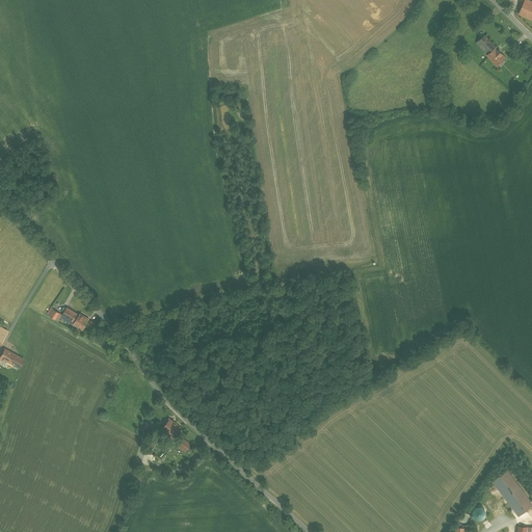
[(531,2),(527,0),(524,0),(519,14),(531,20),(531,2)]
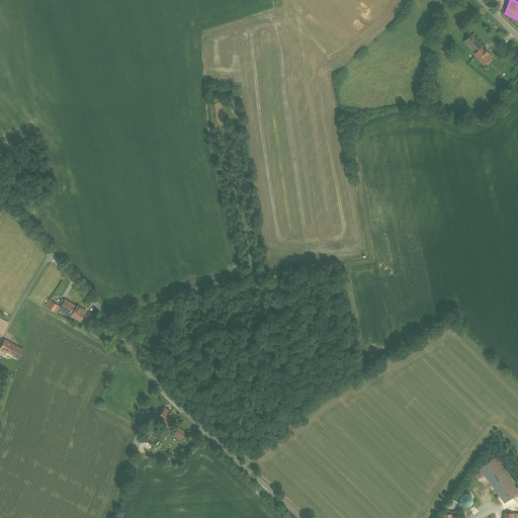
[(481,44),(471,33),(463,41),(471,51),(473,49),(477,52),(480,48),(478,46),(481,44)]
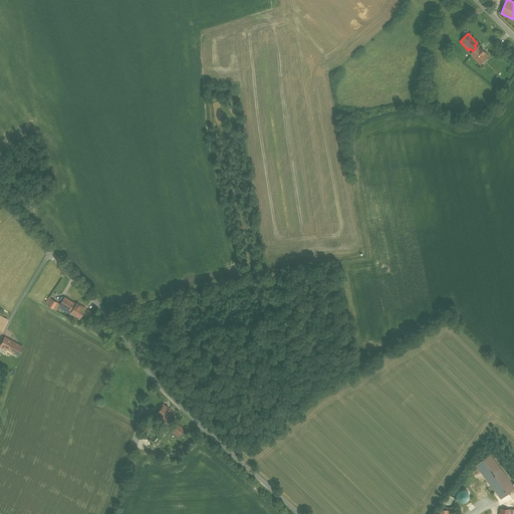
[(476,47),(473,51),(470,48),(468,50),(480,64),(489,56),(477,43),(474,45),(476,47)]
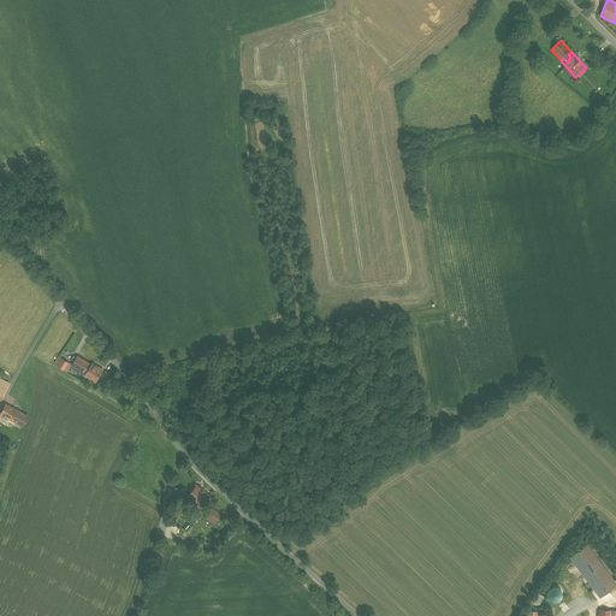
[(550,70),(539,59),(537,63),(546,73),(550,70)]
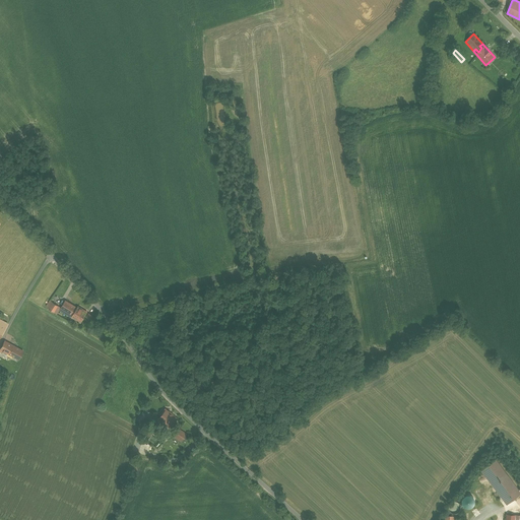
[(77,308),(65,301),(62,308),(73,315),(77,308)]
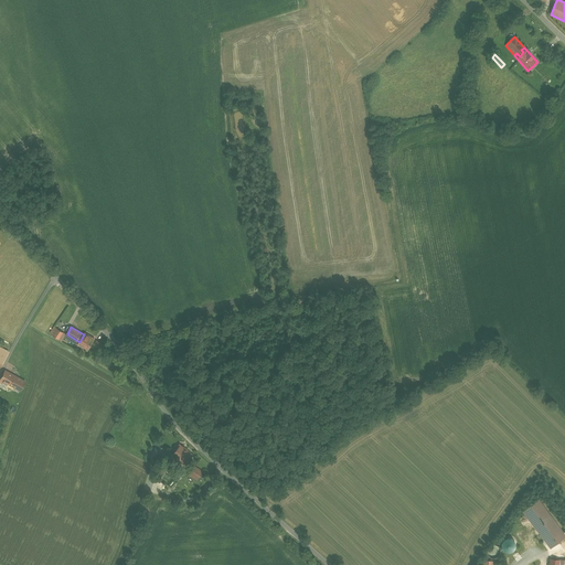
[(49,336),(62,340),(65,332),(52,328),(49,336)]
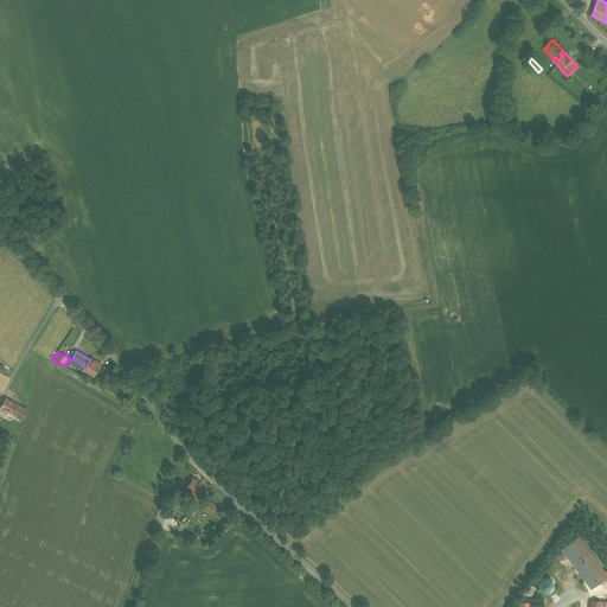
[(102,364),(91,358),(90,359),(85,368),(84,369),(95,376),(102,364)]
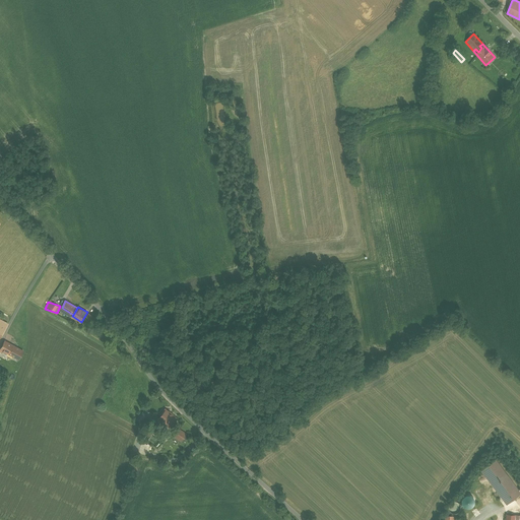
[(0,316),(0,333),(1,334),(8,321),(0,316)]
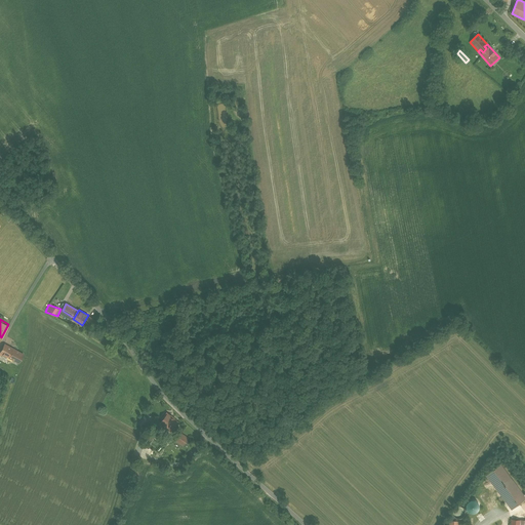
[(5,340),(0,350),(0,351),(18,360),(24,350),(5,340)]
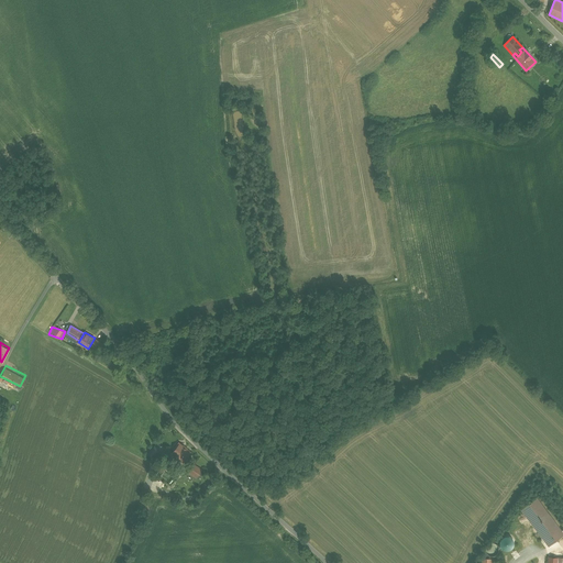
[(189,452),(176,441),(169,450),(183,461),(189,452)]
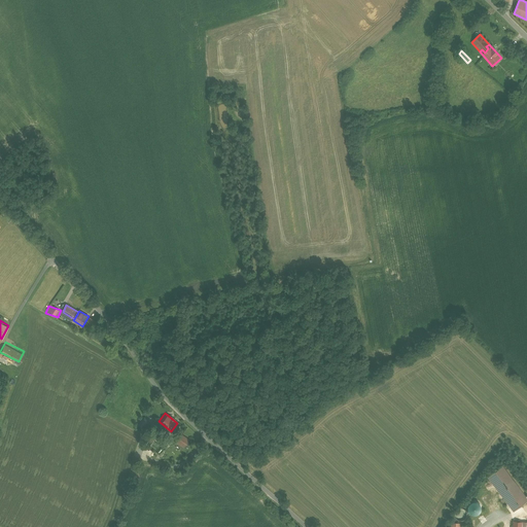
[(526,499),(526,496),(503,465),(489,477),(514,510),(526,499)]
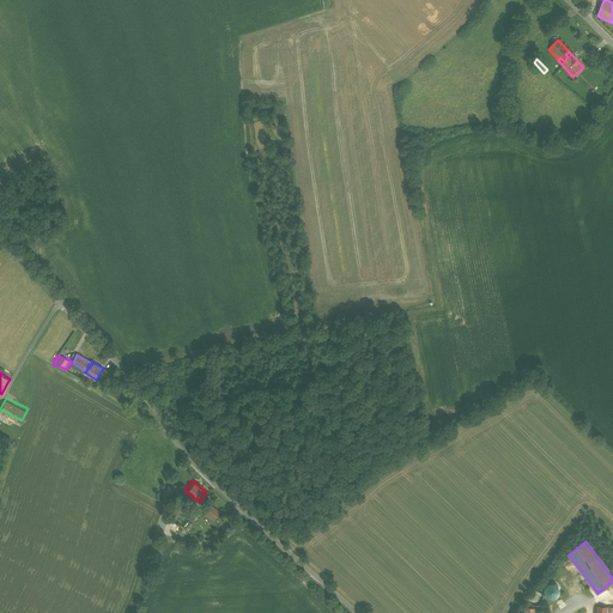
[(554,583),(553,583),(552,583),(550,583),(548,584),(547,584),(546,586),(546,587),(545,587),(545,588),(545,589),(545,590),(545,592),(545,593),(545,594),(546,595),(546,596),(547,596),(547,598),(548,598),(550,599),(551,599),(552,599),(554,599),(556,598),(557,598),(557,596),(558,596),(558,595),(559,595),(559,594),(559,593),(560,592),(560,590),(559,590),(559,589),(559,588),(559,587),(558,587),(558,586),(557,584),(556,584),(554,583)]
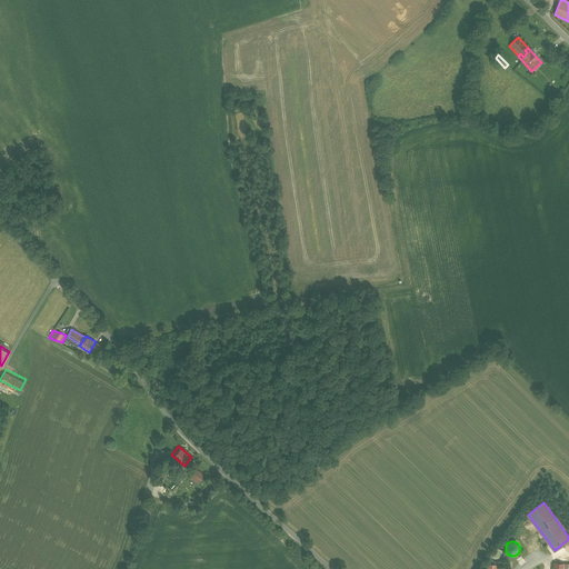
[(500,548),(498,548),(497,548),(496,548),(495,549),(493,549),(492,550),(492,551),(491,551),(491,552),(491,553),(491,555),(490,556),(491,557),(491,558),(491,559),(492,560),(493,560),(495,561),(496,561),(497,562),(498,562),(499,561),(500,561),(501,560),(502,560),(503,559),(505,558),(505,557),(505,555),(505,553),(503,552),(503,551),(502,550),(501,549),(500,549),(500,548)]
